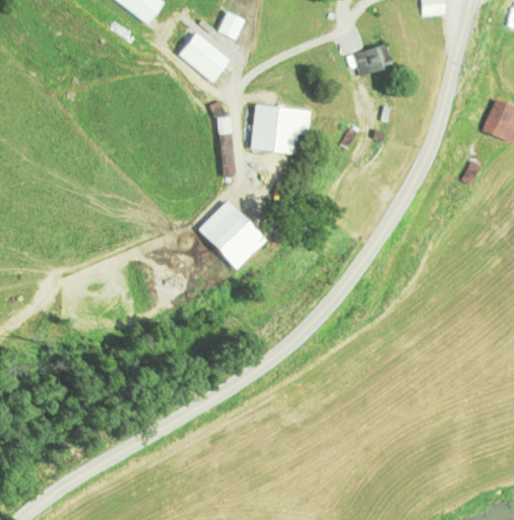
[(114,0),(148,24),(165,1),(163,0),(114,0)]
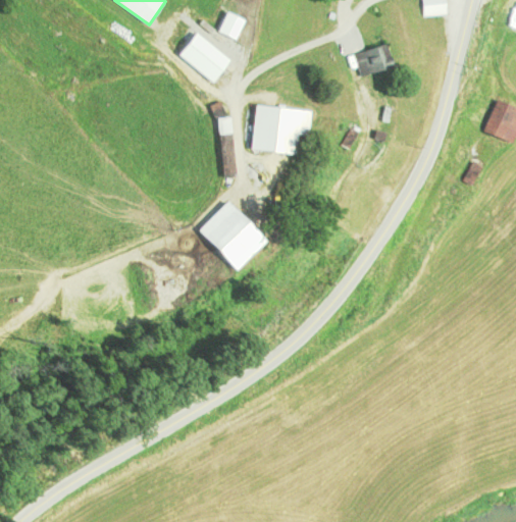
[(427,0),(429,17),(451,15),(449,0),(427,0)]
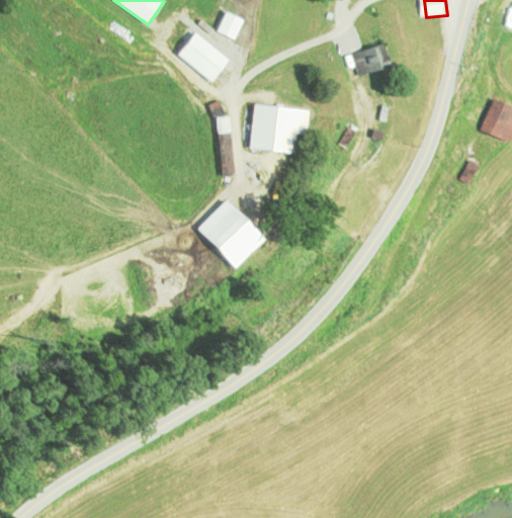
[(394,64),(386,42),(355,54),(363,76),(394,64)]
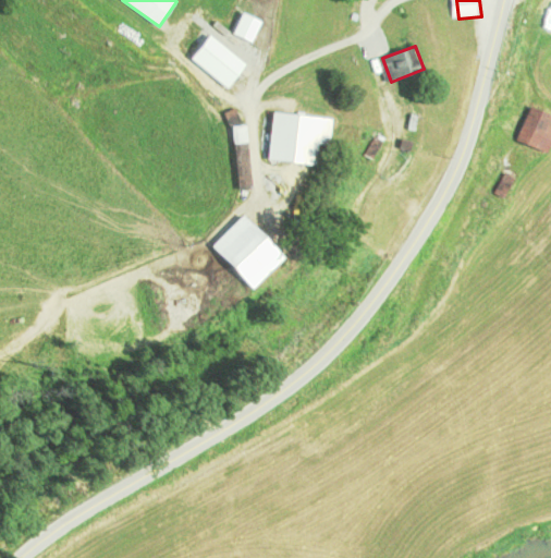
[(518,141),(549,152),(550,148),(550,112),(530,106),(518,141)]
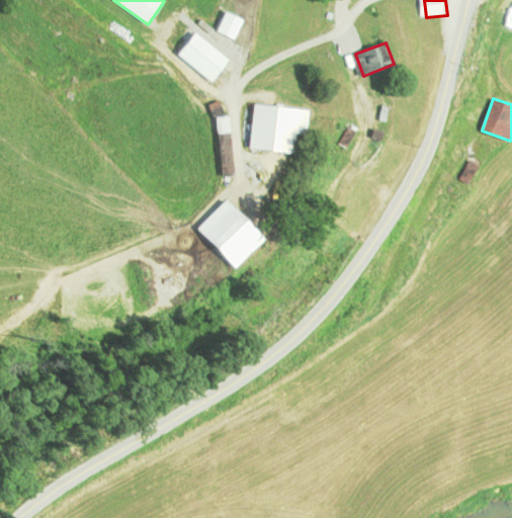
[(250,149),(303,154),(307,109),(254,104),(250,149)]
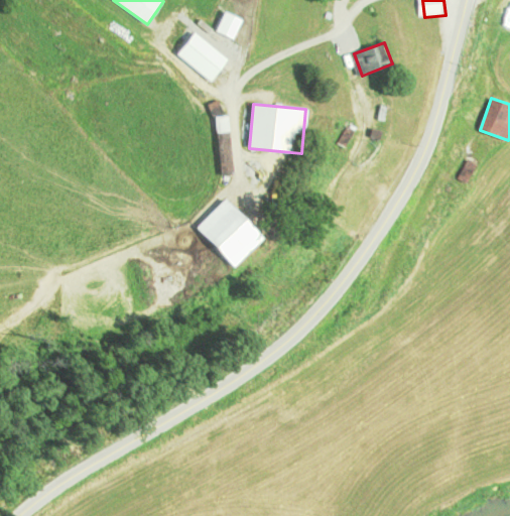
[(219,132),(230,131),(228,117),(217,118),(219,132)]
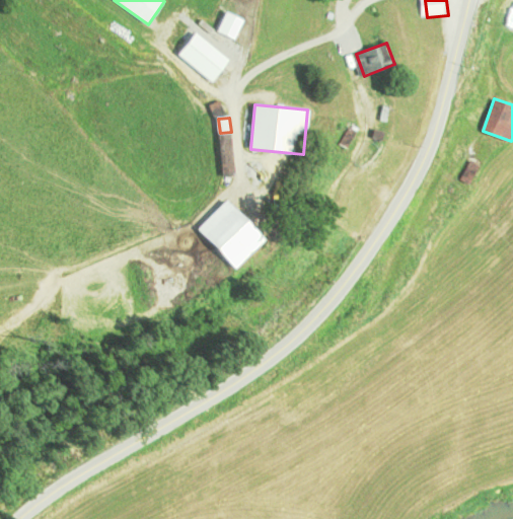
[(229,267),(260,239),(223,202),(194,229),(229,267)]
